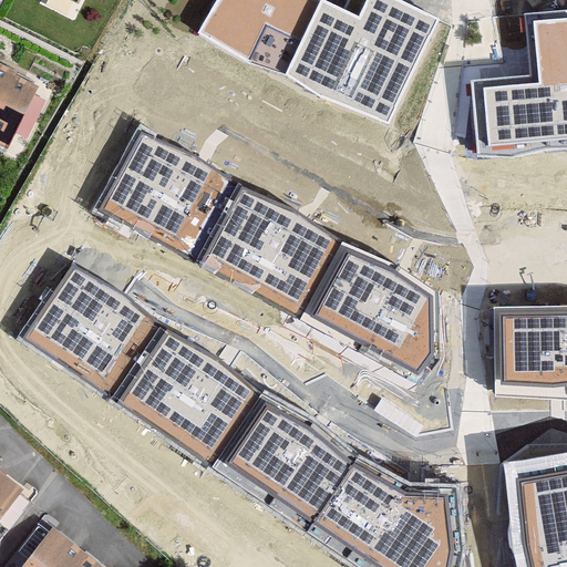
[(389,127),(440,20),(400,0),(367,0),(367,1),(358,17),(322,0),(217,0),(199,34),(249,63),(285,74),(320,99),(389,127)]
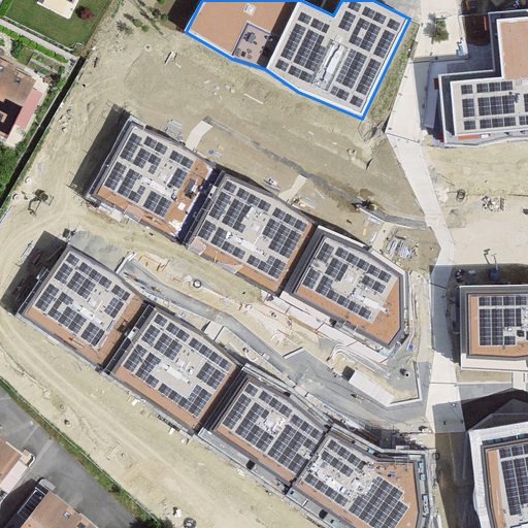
[(435,71),(441,150),(476,146),(508,138),(527,137),(527,6),(485,10),(490,67),(435,71)]
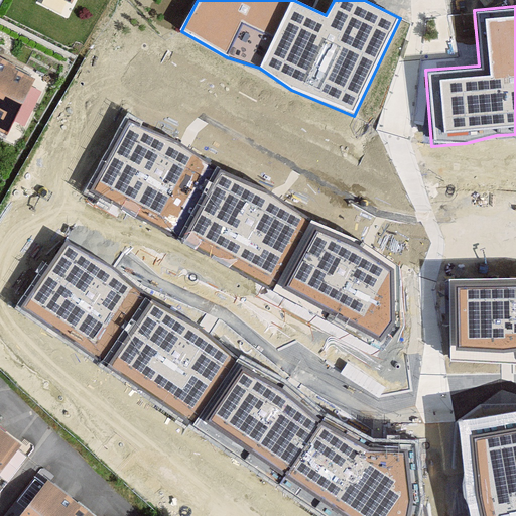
[(37,78),(0,59),(0,133),(8,137),(37,78)]
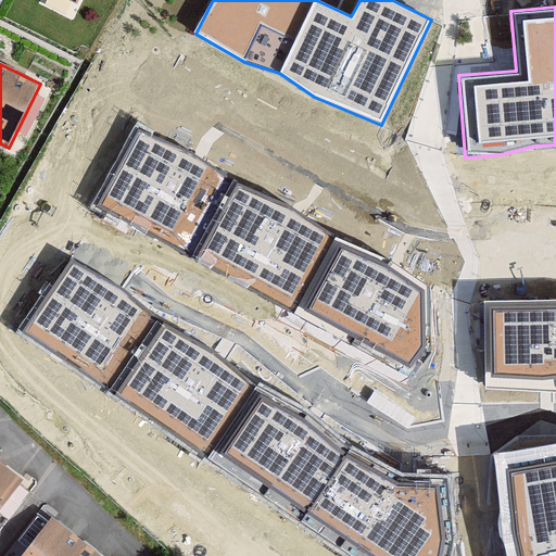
[(200,158),(137,122),(93,205),(413,369),(427,343),(427,289),(395,264),(333,236),(297,213),(230,177),(200,158)]
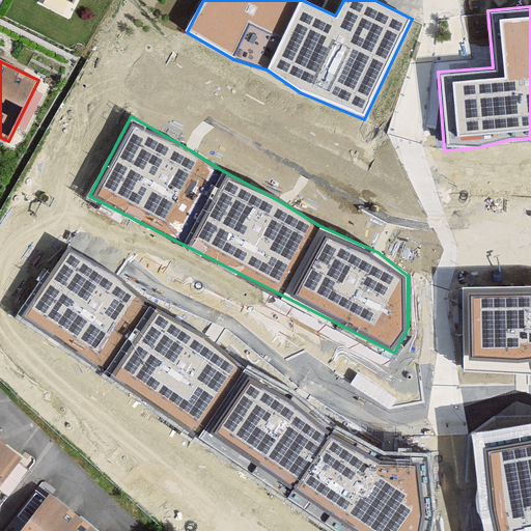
[(121,279),(68,247),(17,317),(340,530),(427,530),(430,518),(426,454),(389,452),(335,428),(301,397),(297,393),(245,368),(211,341),(146,303),(121,279)]
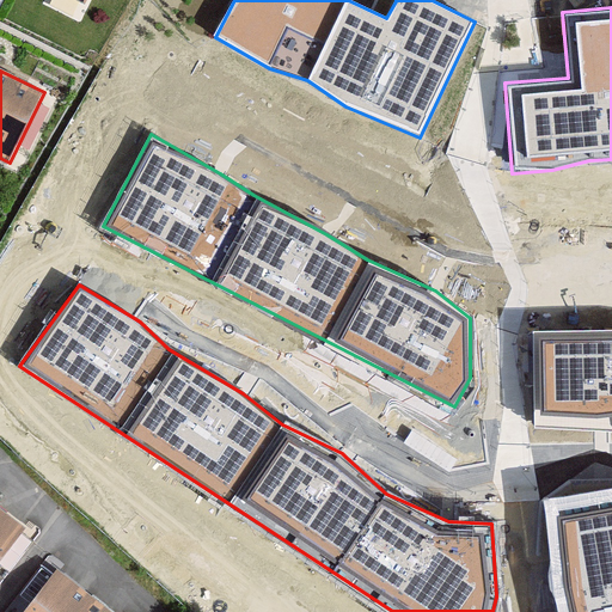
[(611,330),(534,331),(534,427),(603,430),(611,429),(611,330)]
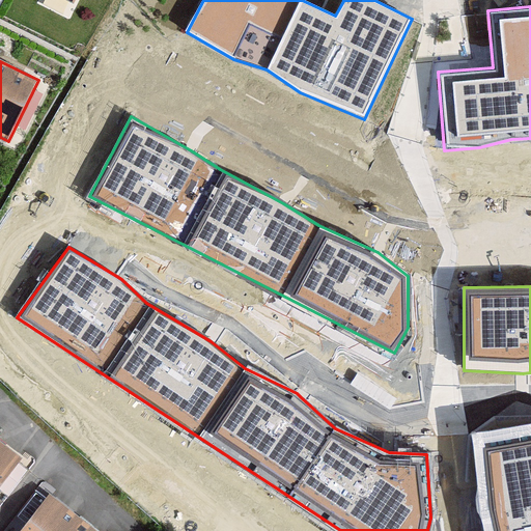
[(530,530),(530,424),(473,437),(479,508),(484,530),(530,530)]
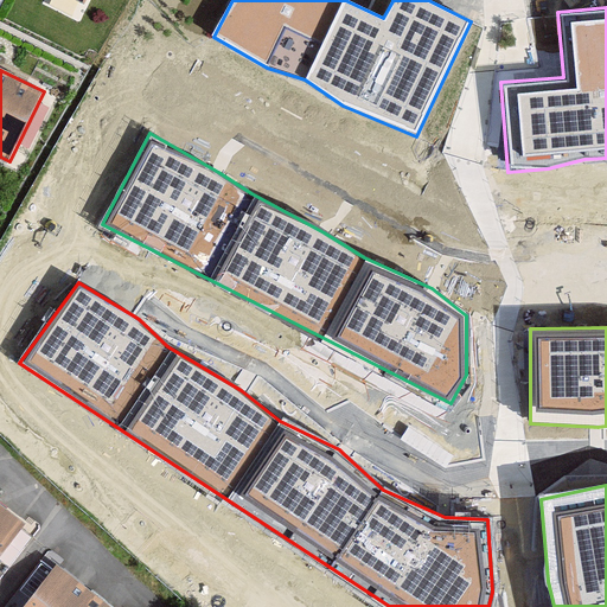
[(0,557),(25,525),(0,506),(0,557)]
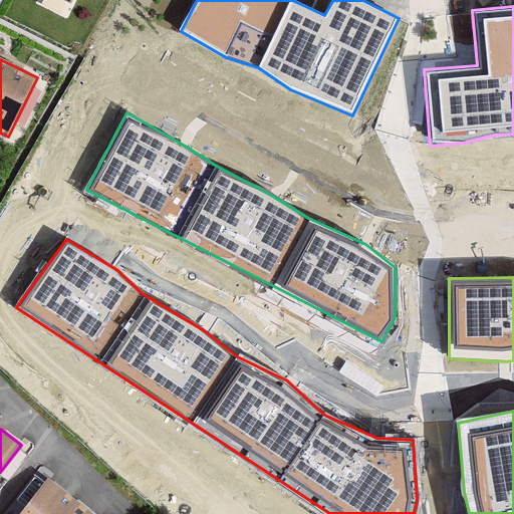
[(67,513),(77,501),(48,479),(44,484),(35,478),(18,501),(27,507),(20,513),(67,513)]
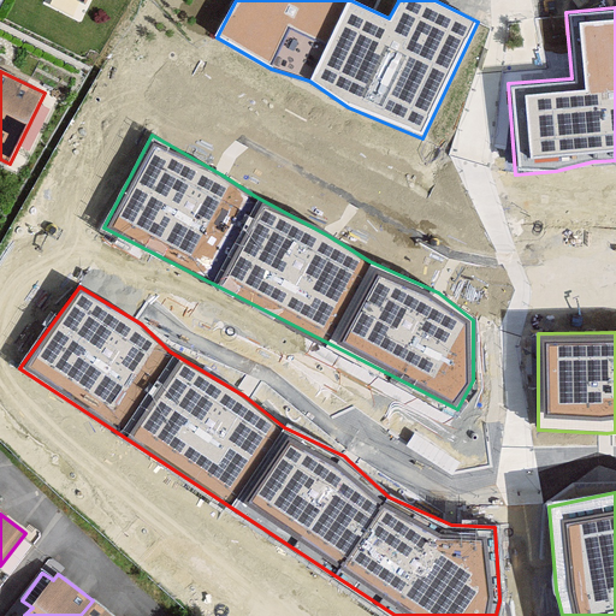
[(111,615),(93,600),(81,615),(111,615)]
